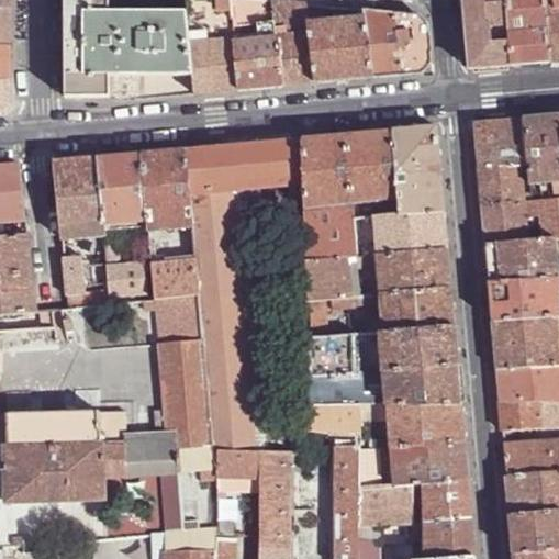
[(188,28),(186,9),(105,9),(105,0),(62,0),(64,93),(107,93),(107,73),(127,73),(192,71),(189,38),(188,28)]
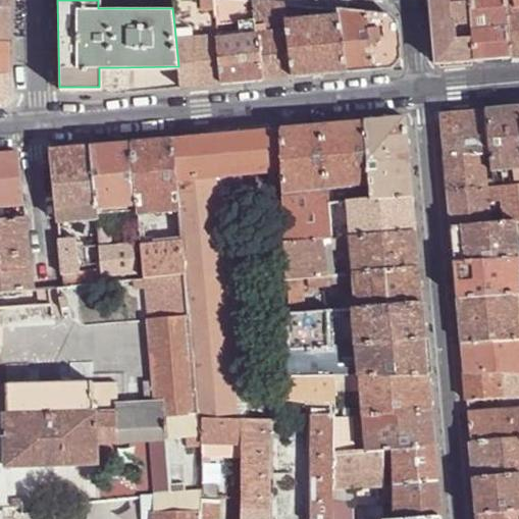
[(171,0),(172,8),(174,26),(215,23),(214,19),(212,0),(171,0)]
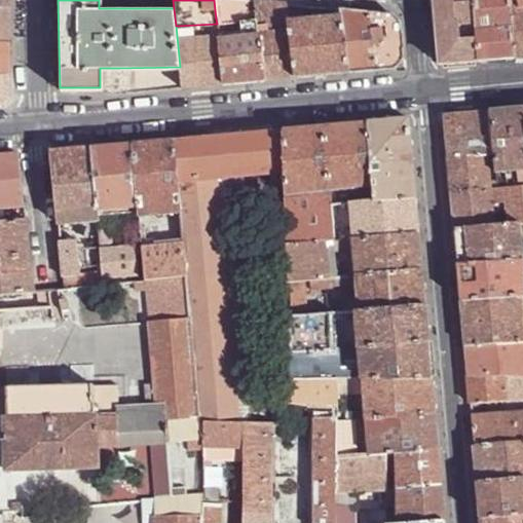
[(214,0),(216,20),(255,17),(253,0),(214,0)]
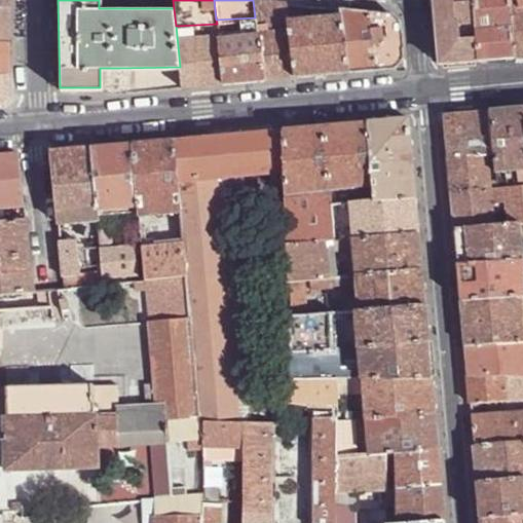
[(253,0),(255,17),(257,33),(263,77),(279,76),(293,74),(287,20),(285,1),(277,0),(253,0)]
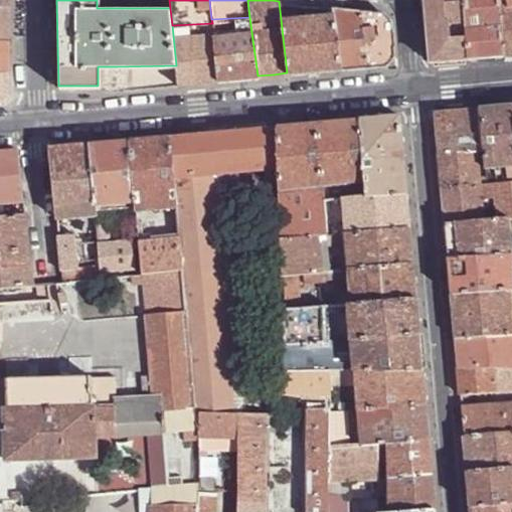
[(420,0),(422,19),(427,60),(444,59),(465,58),(459,0),(420,0)]
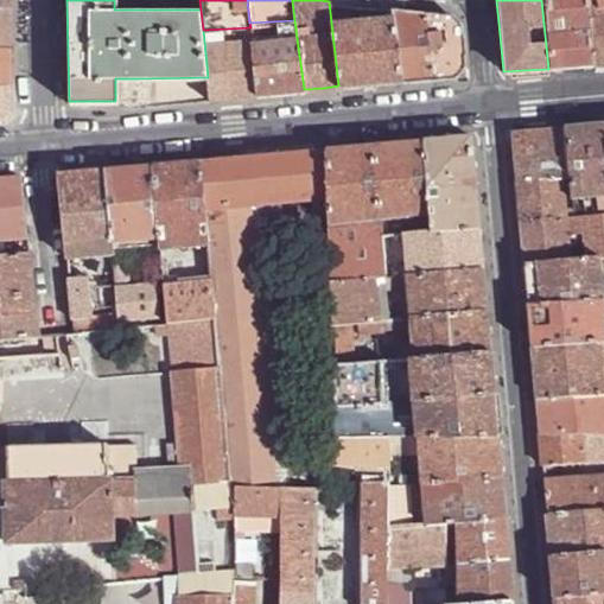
[(541,0),(548,69),(568,67),(587,65),(582,0),(541,0)]
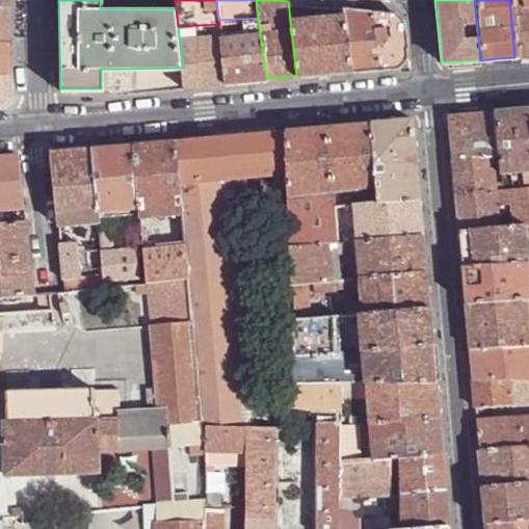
[(509,0),(514,57),(528,55),(528,0),(509,0)]
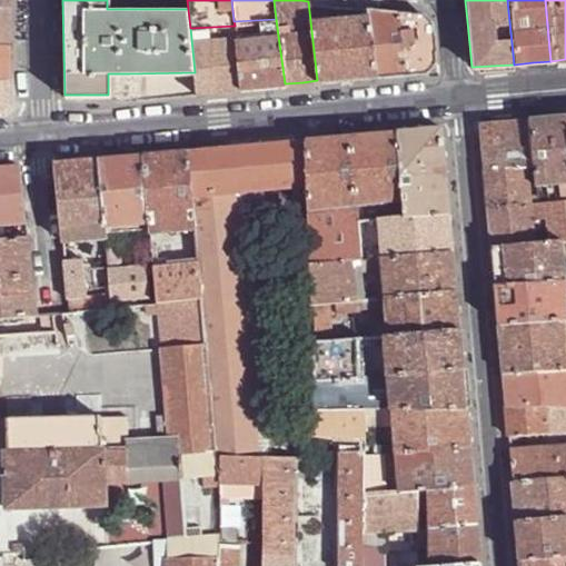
[(364,7),(308,1),(310,21),(365,15),(364,7)]
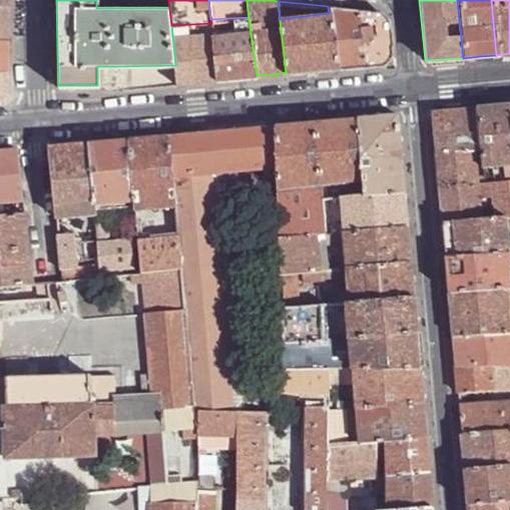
[(378,10),(328,6),(329,13),(337,68),(359,66),(381,64),(391,52),(389,34),(388,20),(378,10)]
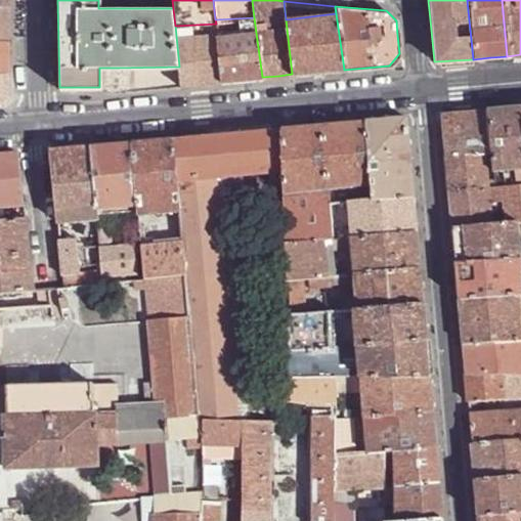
[(336,13),(286,19),(292,74),(319,72),(344,70),(336,13)]
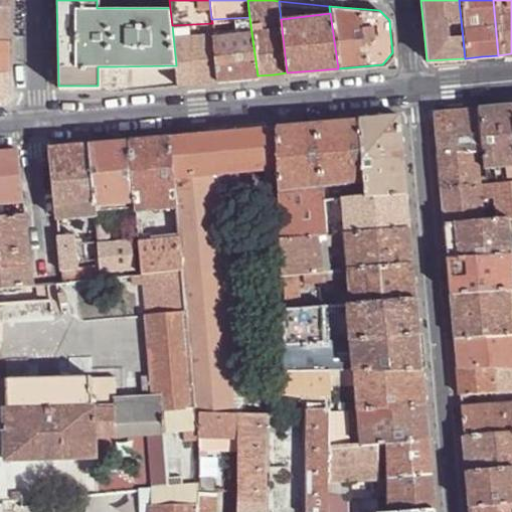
[(176,65),(177,82),(197,80),(217,79),(212,33),(212,31),(186,34),(180,34),(173,35),(176,65)]
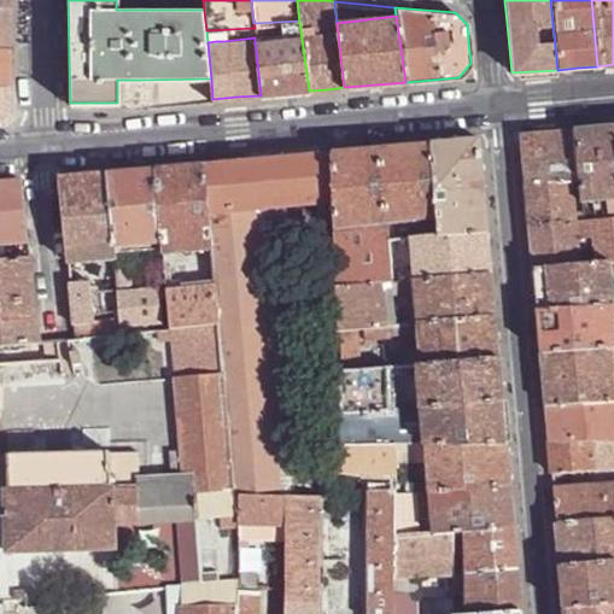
[(302,39),(255,40),(261,95),(285,93),(309,91),(302,39)]
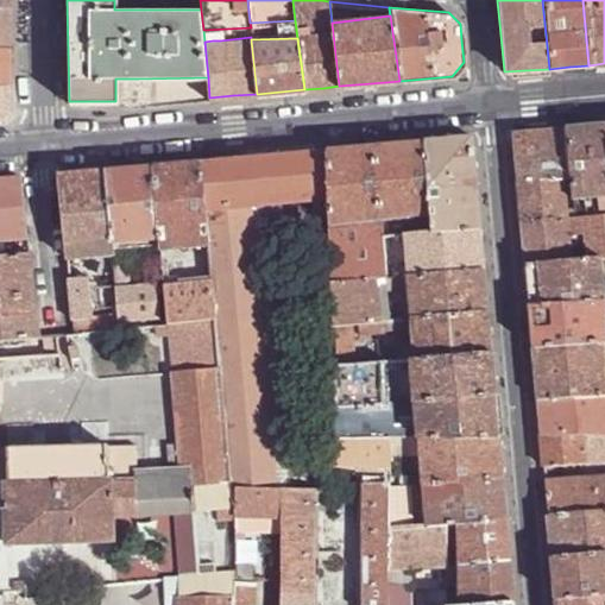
[(578,124),(563,125),(568,174),(569,196),(604,191),(604,189),(604,178),(599,121),(578,124)]
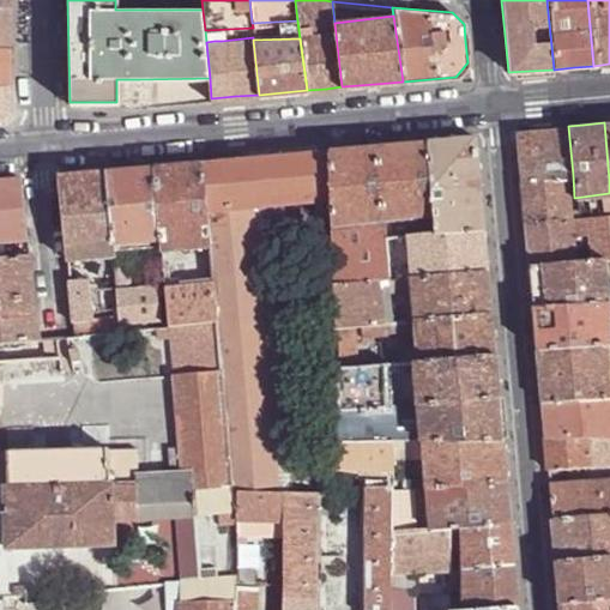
[(518,157),(519,181),(565,176),(573,175),(568,126),(544,128),(515,132),(518,157)]
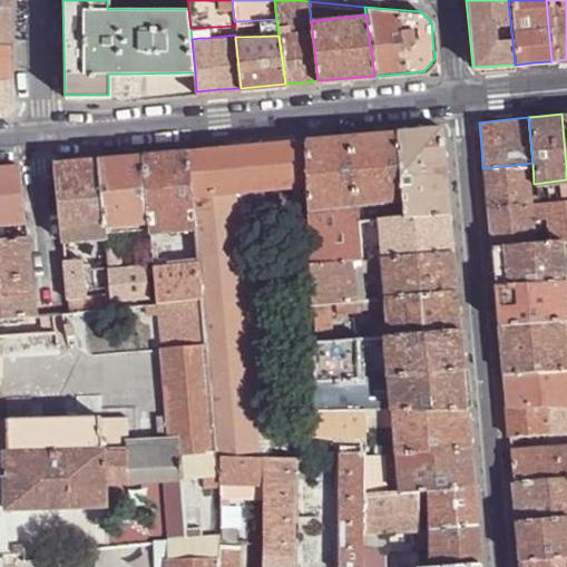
[(400,199),(401,214),(446,211),(443,183),(438,126),(417,127),(394,129),(400,199)]
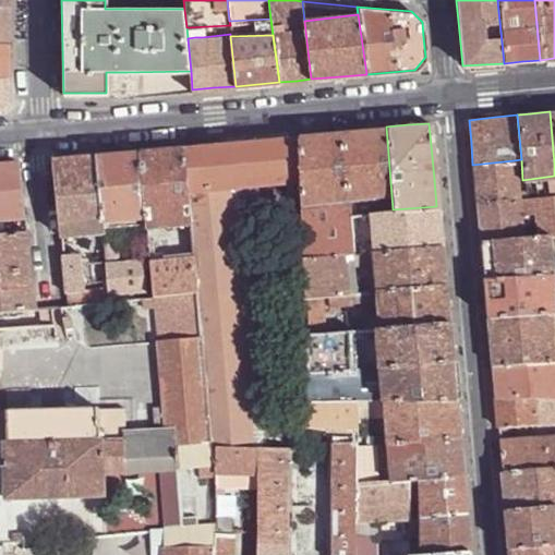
[(345,200),(391,195),(386,127),(360,129),(339,131),(345,200)]
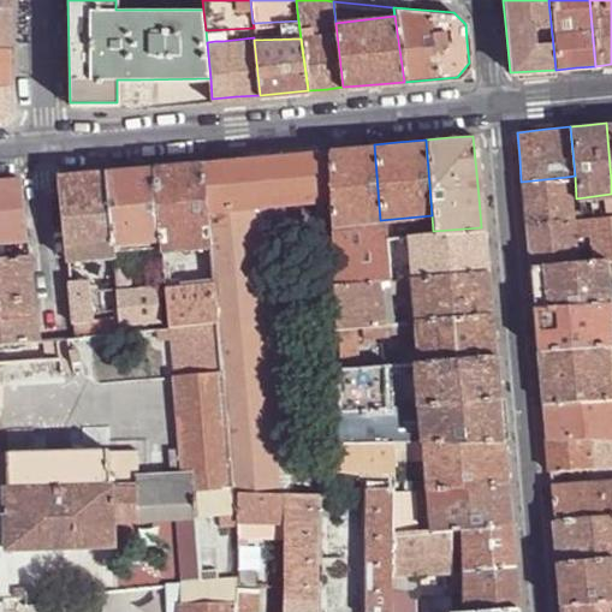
[(327,198),(331,283),(384,278),(385,278),(381,236),(380,220),(374,144),(346,147),(326,149),(327,198)]
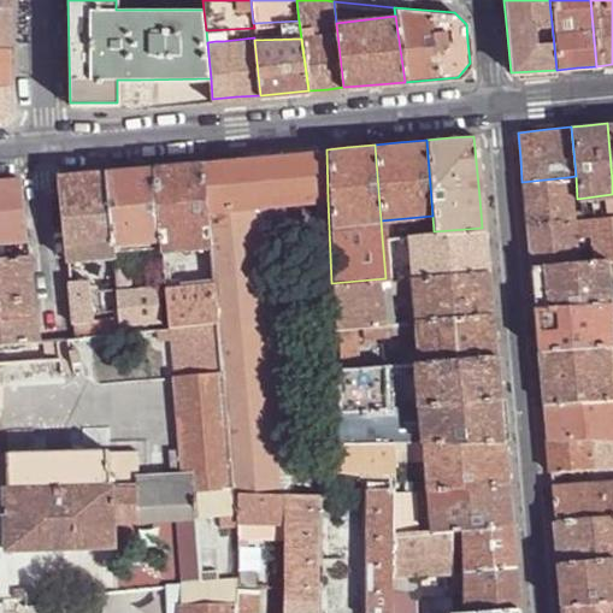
[(280,202),(328,199),(326,149),(249,157),(199,160),(206,246),(207,254),(207,259),(210,277),(210,282),(212,319),(223,448),(266,444),(267,447),(271,447),(251,207),(251,205),(280,202)]
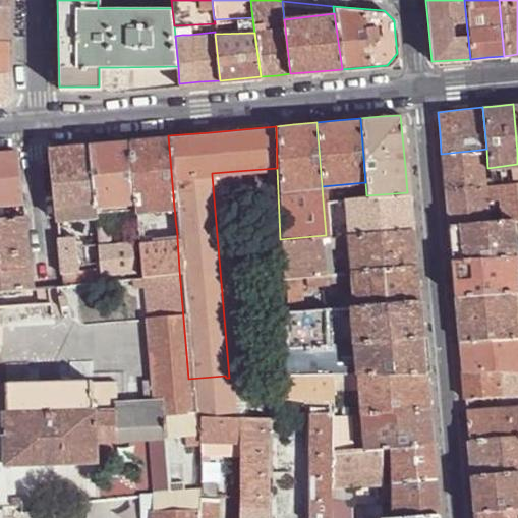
[(133,212),(174,208),(168,135),(138,138),(127,139),(132,200),(133,212)]
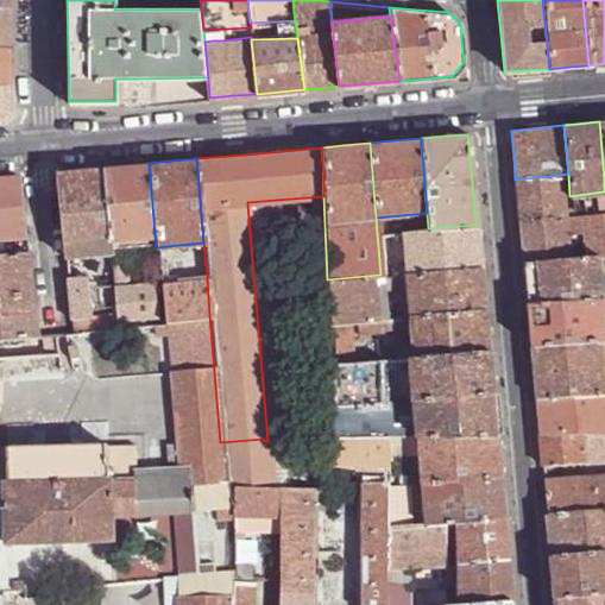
[(108,238),(155,234),(149,163),(118,165),(102,168),(108,238)]
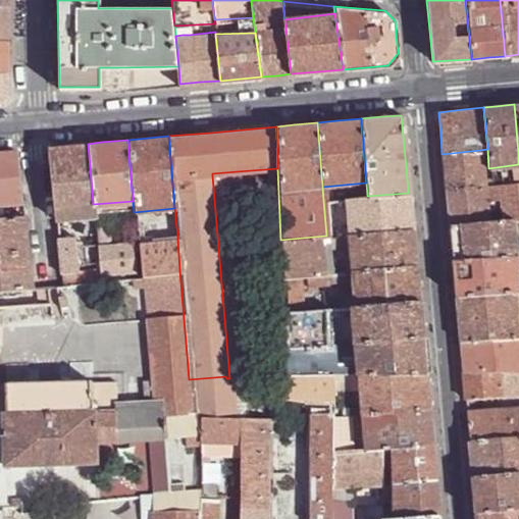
[(54,218),(94,214),(93,204),(88,144),(57,146),(46,147),(54,218)]
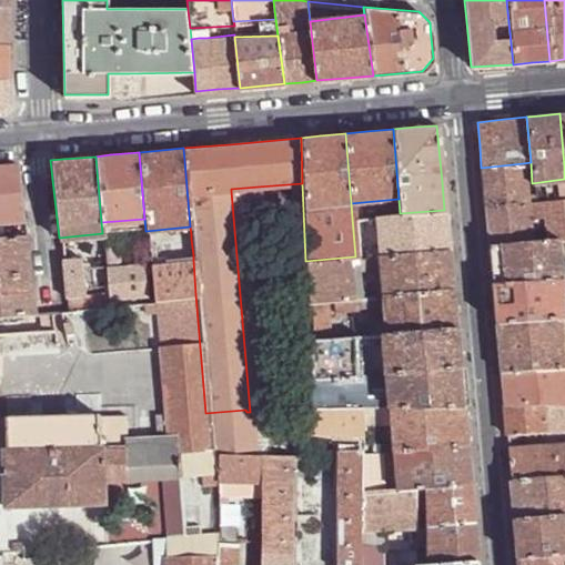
[(1,236),(24,234),(18,163),(0,164),(0,221),(1,236)]
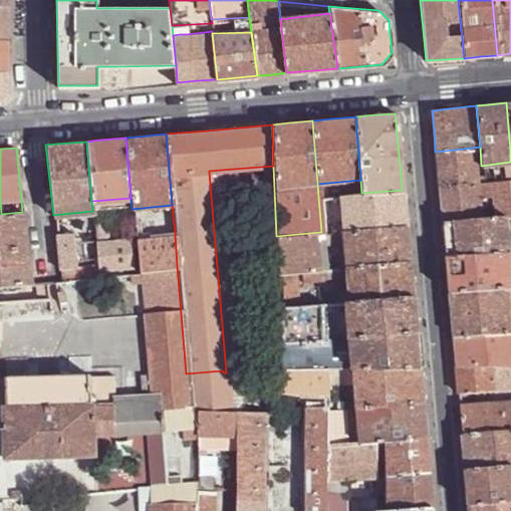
[(473,148),(435,152),(437,170),(439,187),(476,183),(473,148)]
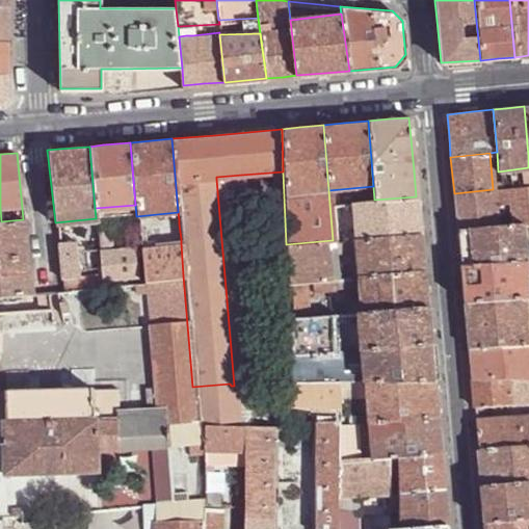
[(528,167),(498,172),(500,188),(528,185),(528,167)]
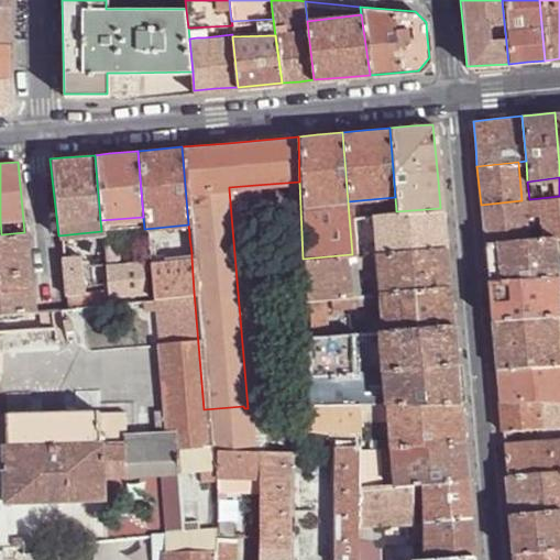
[(254,448),(261,448),(241,200),(241,197),(257,195),(255,185),(229,187),(229,189),(248,408),(244,408),(243,406),(204,409),(207,442),(213,443),(245,447),(245,445),(248,445),(248,447),(254,448)]
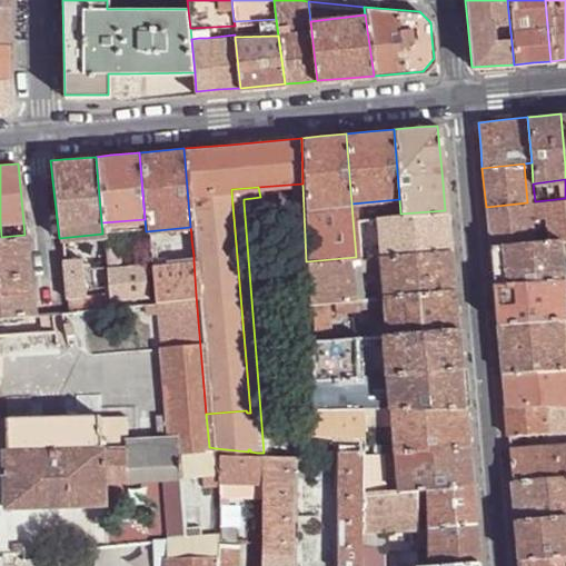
[(565,198),(535,201),(527,202),(486,207),(487,232),(488,245),(530,241),(528,218),(545,217),(547,240),(558,239),(565,238),(565,198)]
